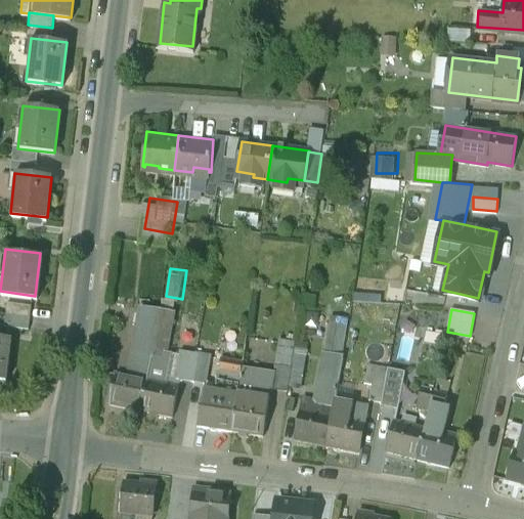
[(441,334),(426,332),(424,342),(440,345),(441,334)]
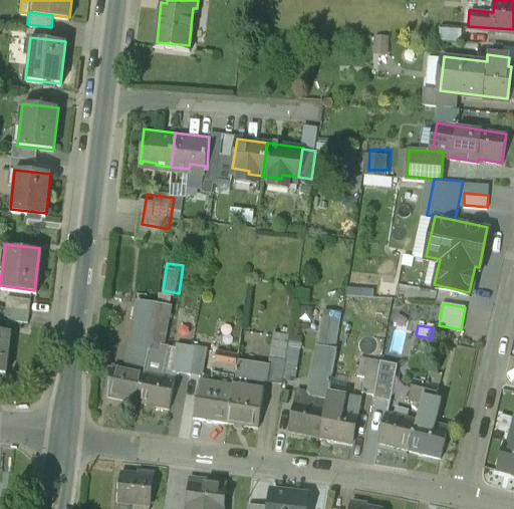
[(10,330),(0,328),(0,371),(5,372),(10,330)]
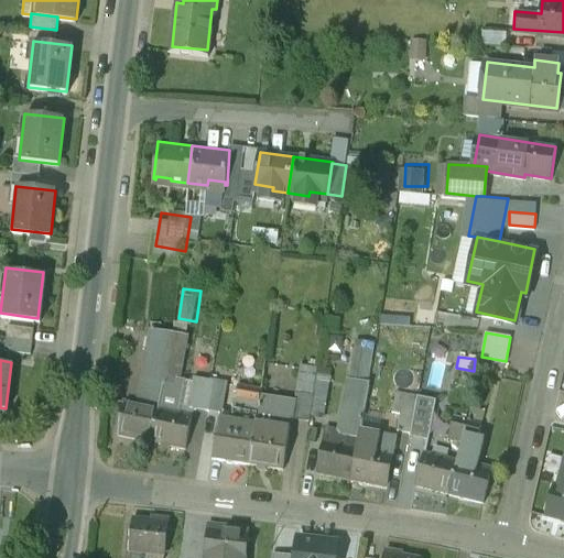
[(180,368),(165,364),(162,379),(162,380),(176,383),(180,368)]
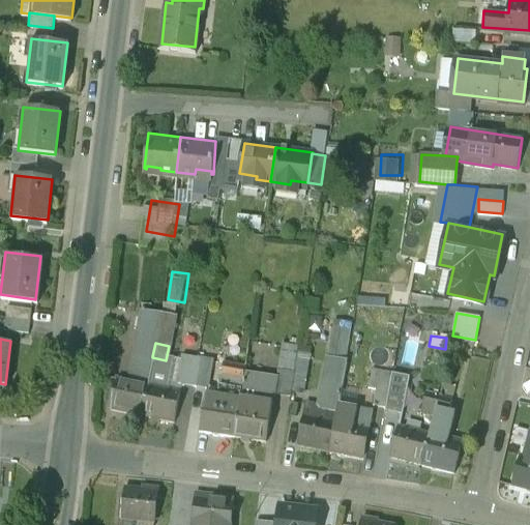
[(135,353),(129,380),(116,377),(110,408),(142,413),(148,382),(152,357),(152,356),(135,353)]
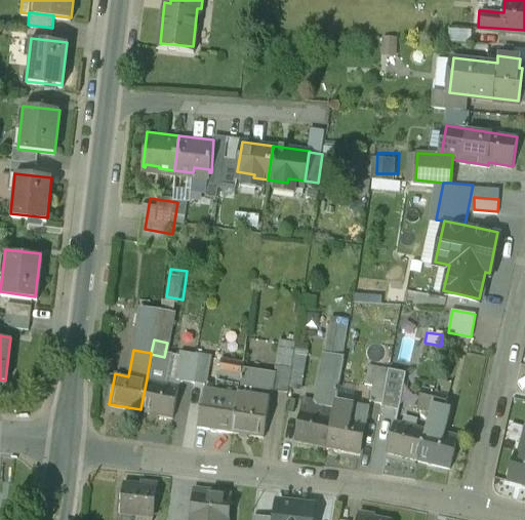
[(242,360),(220,357),(218,370),(240,373),(240,368),(242,360)]
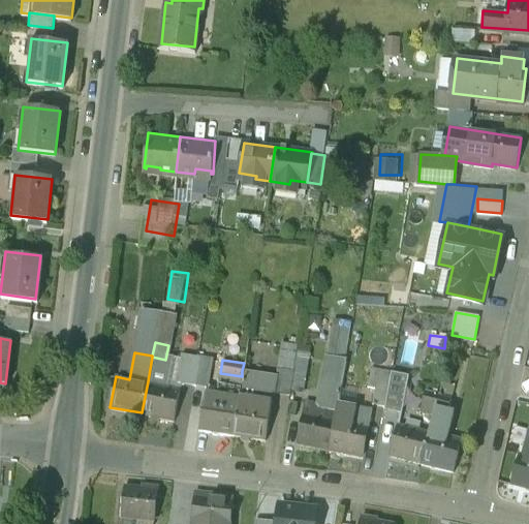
[(319,403),(312,401),(312,406),(307,405),(300,442),(329,449),(337,404),(339,393),(342,379),(344,365),(333,363),(328,389),(322,388),(319,403)]
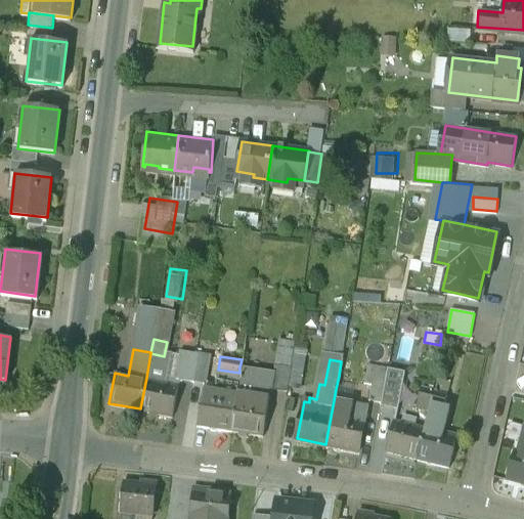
[(290,364),(276,362),(272,387),(286,389),(290,364)]
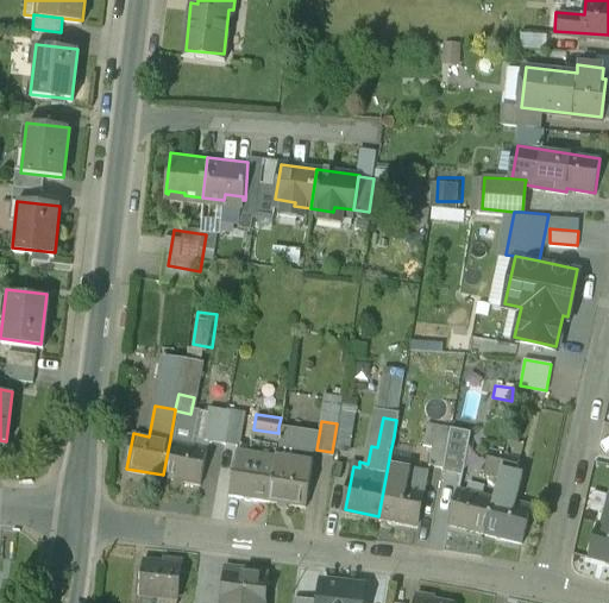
[(450,426),(429,421),(426,443),(434,445),(431,464),(441,466),(450,426)]
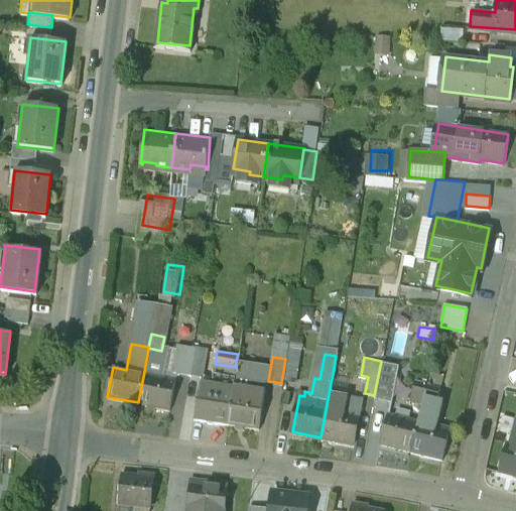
[(399,364),(381,361),(374,395),(393,398),(399,364)]
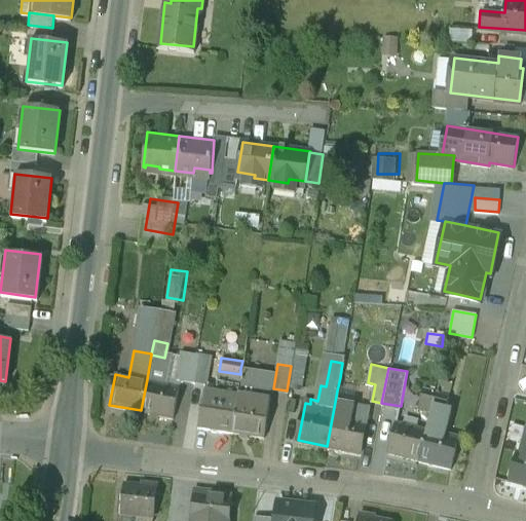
[(265,372),(240,369),(240,374),(236,400),(231,432),(263,437),(270,393),(262,392),(265,372)]
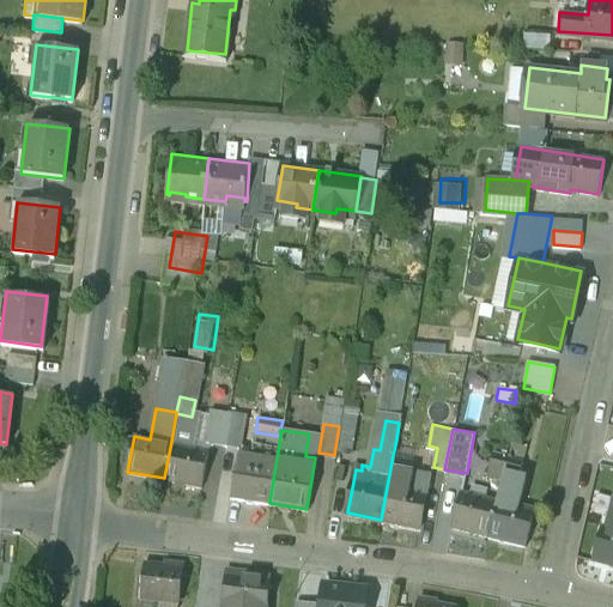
[(413,443),(396,439),(393,455),(411,459),(413,443)]
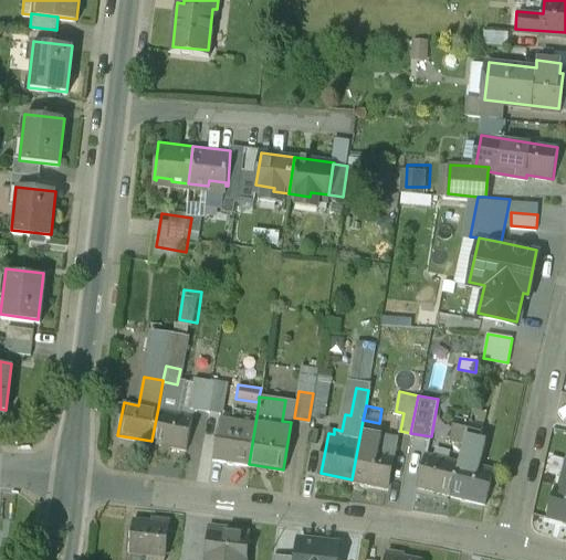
[(191,414),(158,408),(152,441),(185,447),(191,414)]
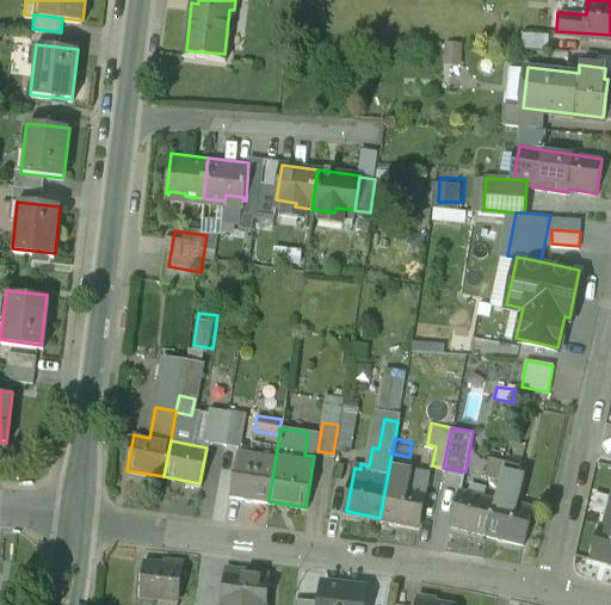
[(265,455),(236,450),(229,495),(269,501),(275,464),(264,463),(265,455)]
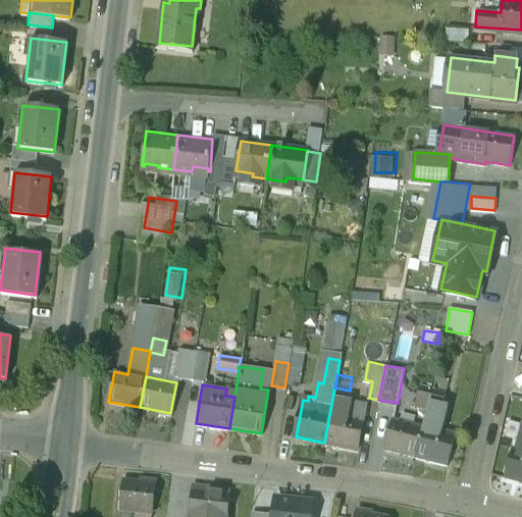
[(432,388),(420,384),(416,404),(427,407),(428,400),(432,388)]
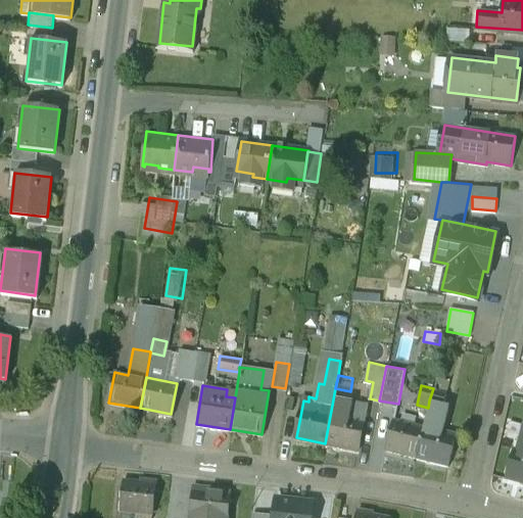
[(447,391),(433,388),(429,401),(444,405),(447,391)]
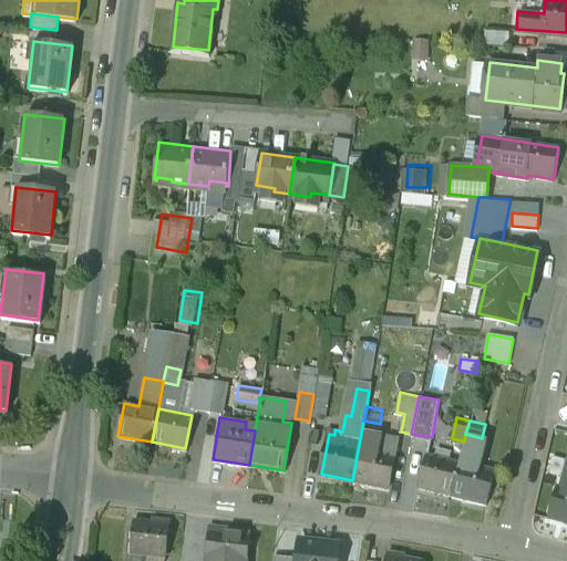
[(382,437),(361,433),(352,480),(389,487),(395,454),(379,450),(382,437)]
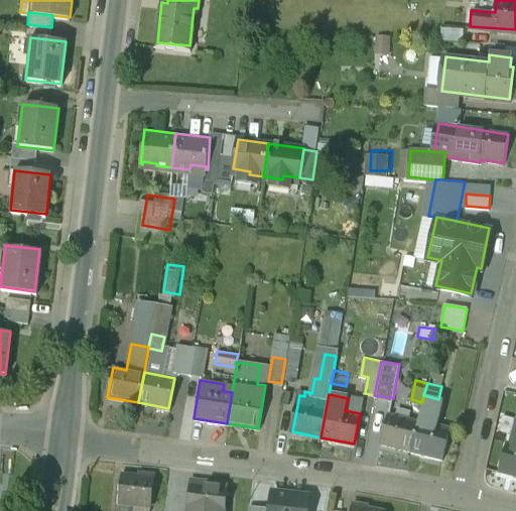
[(438,399),(423,395),(422,402),(417,420),(410,451),(441,459),(448,427),(435,424),(441,400),(438,399)]
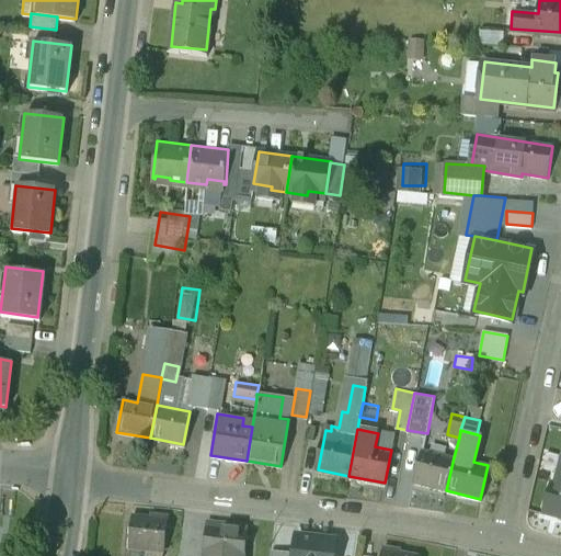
[(454,457),(422,450),(414,483),(446,490),(454,457)]
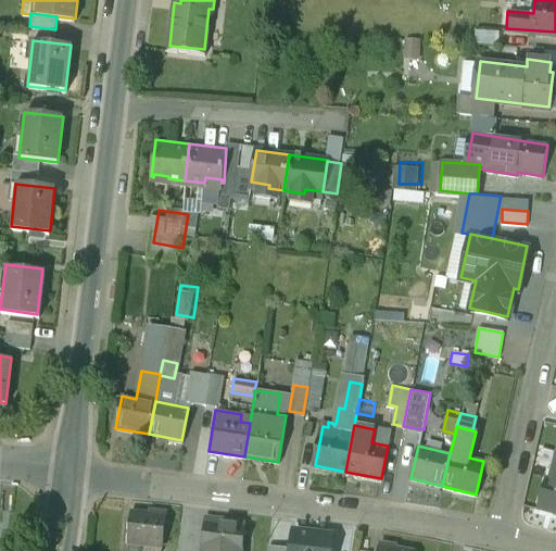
[(555,477),(544,475),(535,508),(555,512),(555,477)]
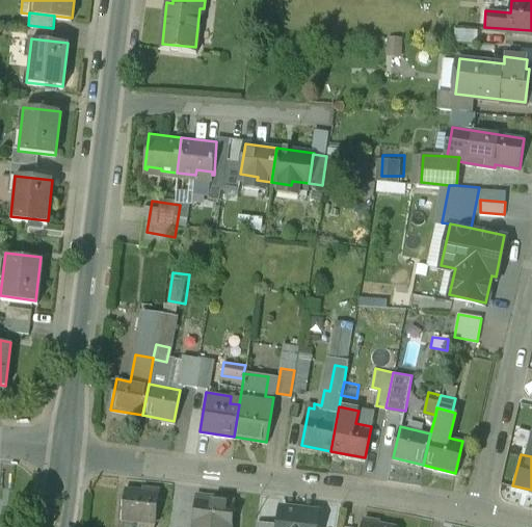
[(149,489),(124,486),(121,516),(155,520),(158,486),(149,485),(149,489)]
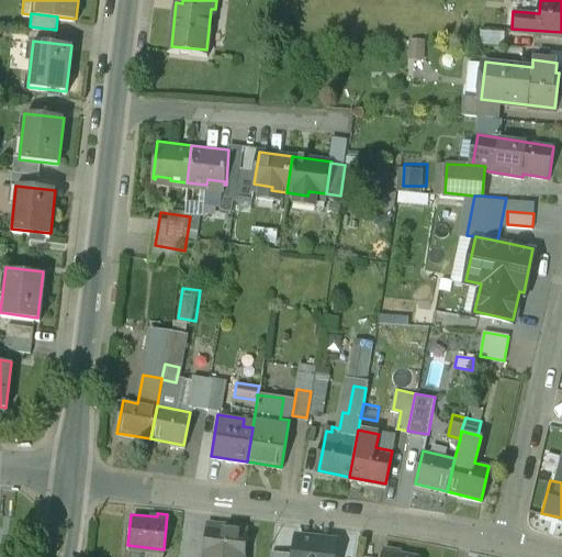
[(239,556),(244,527),(216,524),(217,521),(209,520),(204,556),(203,556),(239,556)]
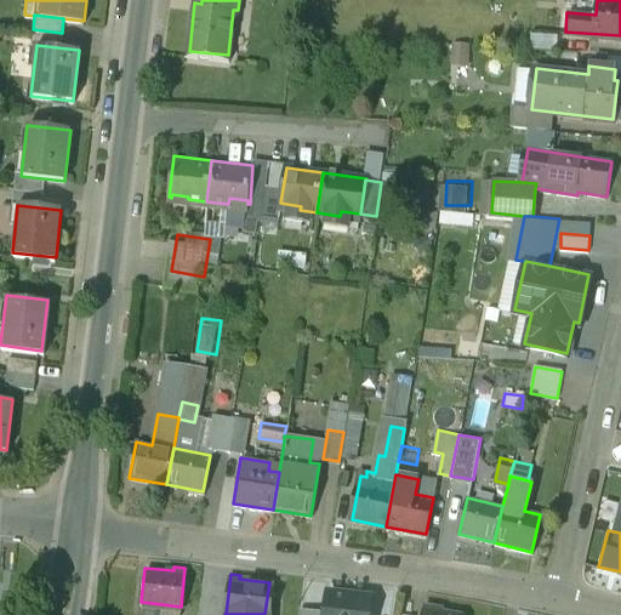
[(366,614),(369,598),(341,596),(342,592),(330,591),(326,614),(366,614)]
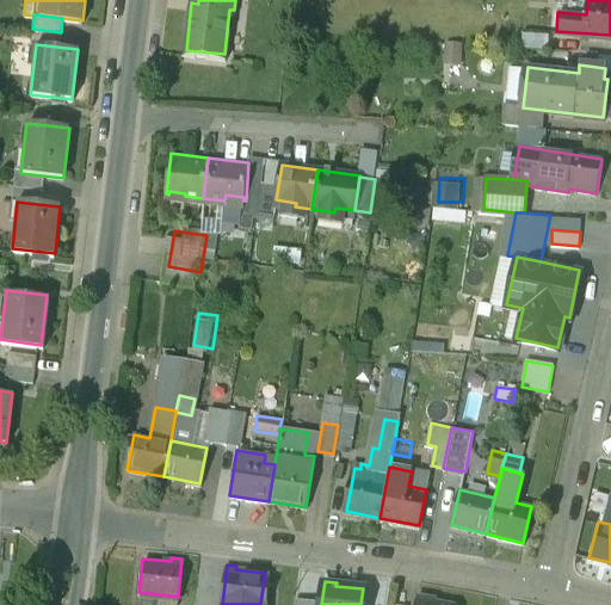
[(455,604),(427,599),(429,596),(417,593),(414,604),(455,604)]
